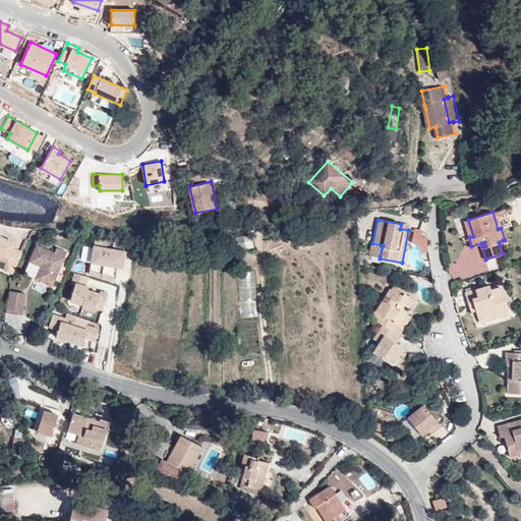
[(473,236),(468,220),(464,221),(469,237),(473,236)]
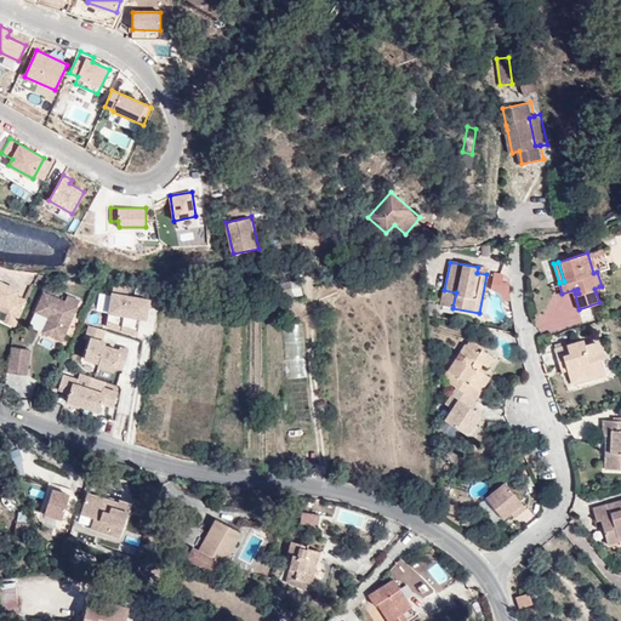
[(305,279),(289,283),(291,297),(303,295),(302,286),(305,285),(305,279)]
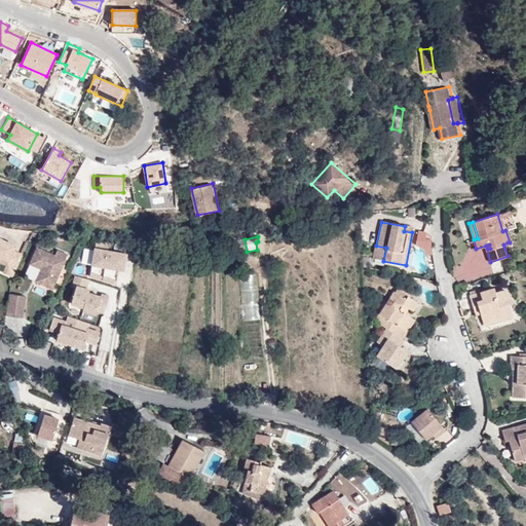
[(12,274),(22,253),(13,250),(14,245),(0,237),(0,260),(6,263),(3,270),(12,274)]
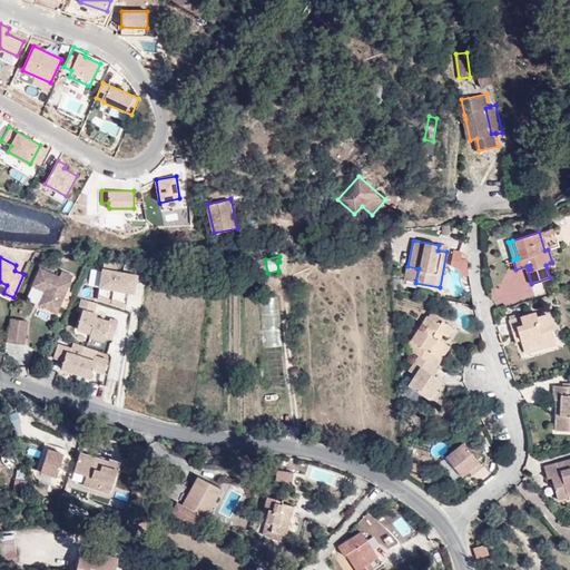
[(267,273),(265,259),(246,263),(251,276),(267,273)]
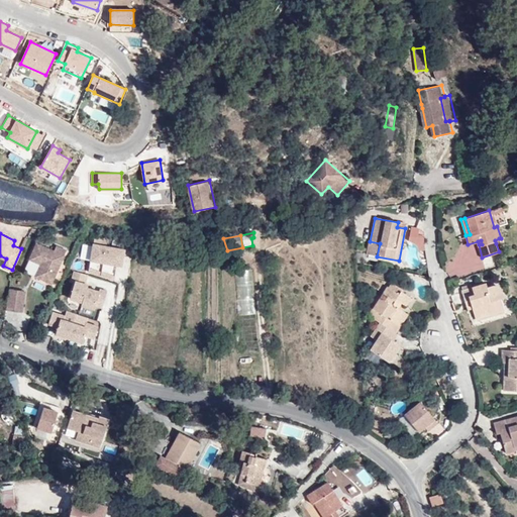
[(89,271),(114,278),(117,264),(122,265),(124,248),(106,245),(108,238),(94,236),(89,271)]
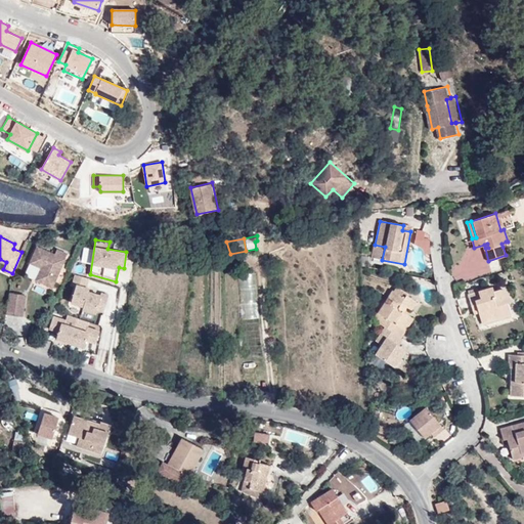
[(54,253),(50,251),(37,245),(30,262),(41,267),(36,279),(52,287),(67,252),(56,248),(55,250),(54,253)]
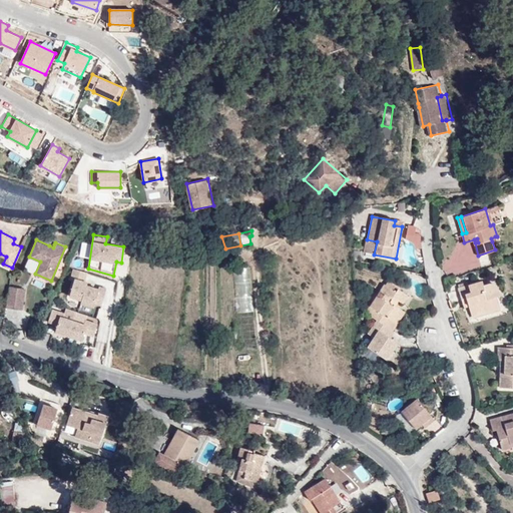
[(377,241),(367,239),(365,252),(374,254),(377,241)]
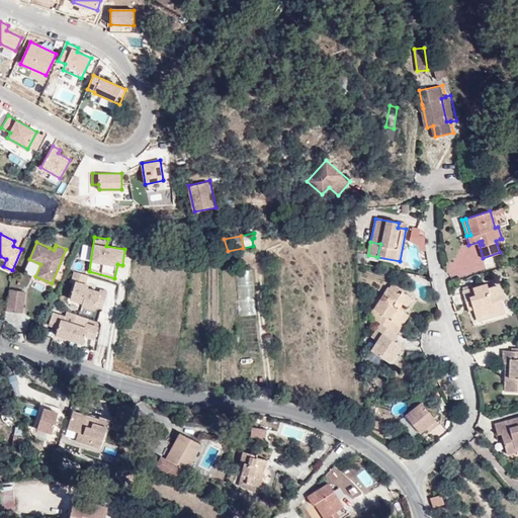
[(40,264),(29,259),(24,270),(24,271),(24,272),(32,275),(35,276),(40,264)]
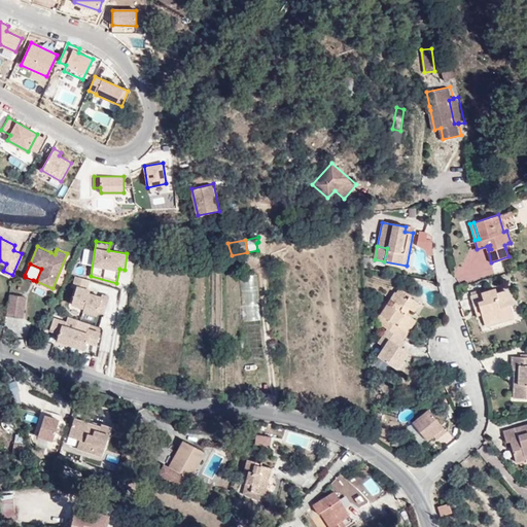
[(83,309),(97,313),(98,310),(104,312),(109,295),(102,293),(101,295),(89,292),(90,289),(86,288),(90,278),(76,274),(73,284),(76,285),(71,303),(84,307),(83,309)]
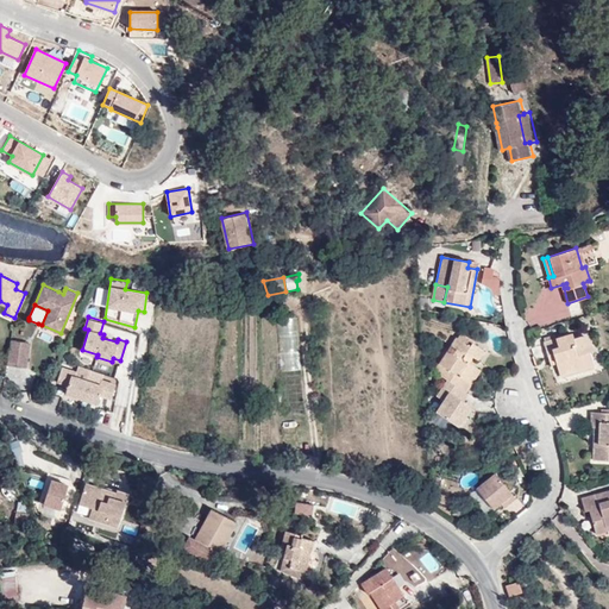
[(42,325),(39,328),(37,336),(56,344),(61,333),(42,325)]
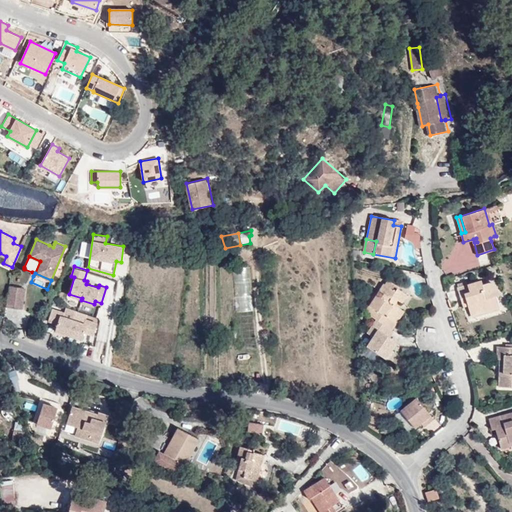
[(481,280),(458,287),(463,306),(468,305),(471,314),(499,306),(495,296),(499,294),(496,284),(490,282),(482,284),(481,280)]
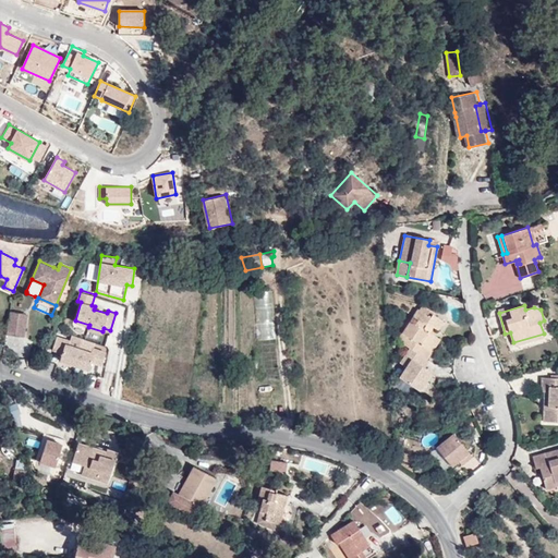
[(400,341),(402,343),(410,348),(426,359),(427,360),(432,352),(429,350),(438,338),(432,334),(434,329),(438,331),(444,323),(433,315),(431,318),(417,310),(402,332),(405,336),(400,341)]
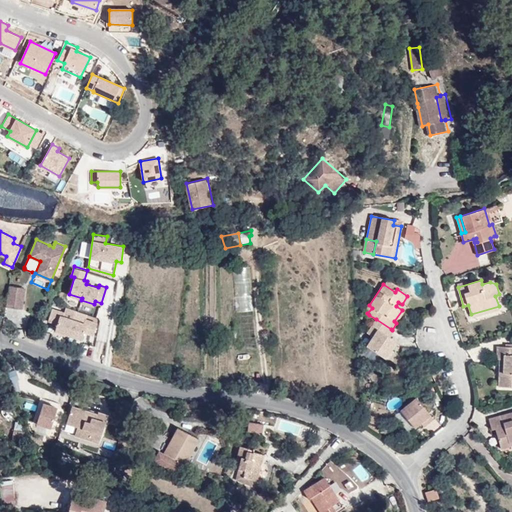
[(9,285),(6,305),(16,307),(19,287),(9,285)]
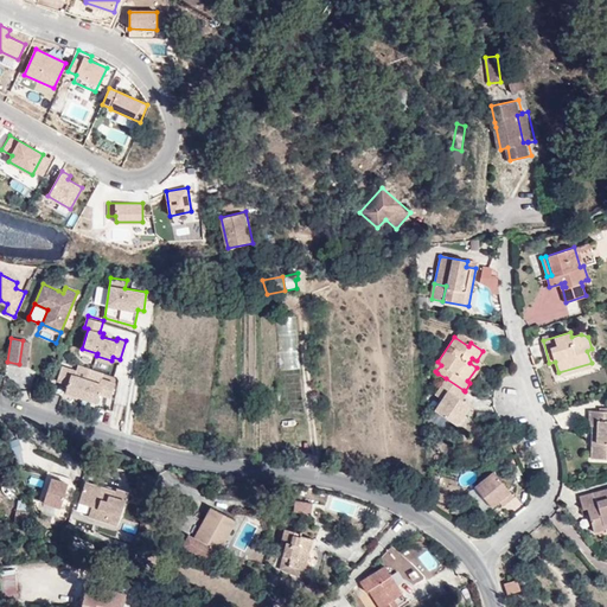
[(23,340),(19,364),(26,365),(30,340),(23,340)]
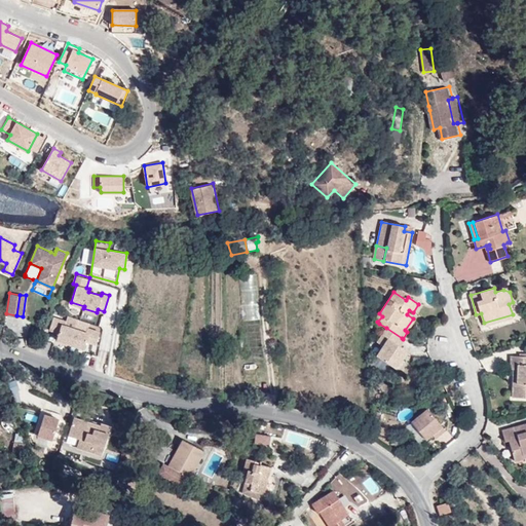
[(57,338),(70,343),(75,328),(78,318),(68,314),(67,320),(53,315),(49,328),(59,331),(57,338)]
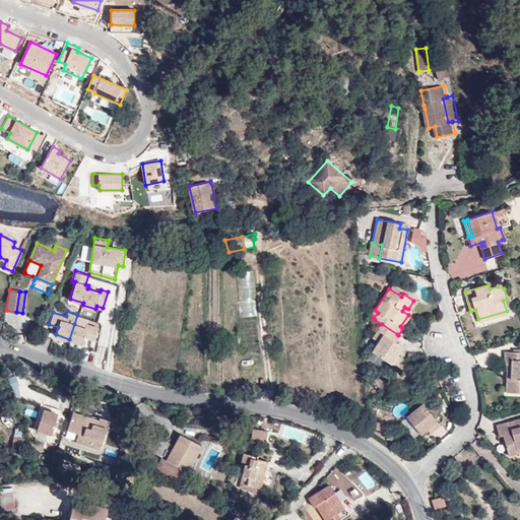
[(400,326),(402,328),(410,316),(408,315),(400,326)]
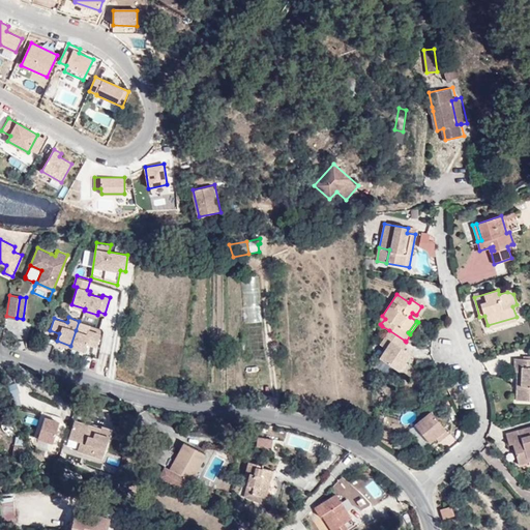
[(76,330),(70,346),(85,350),(87,343),(96,346),(100,333),(88,329),(87,333),(76,330)]
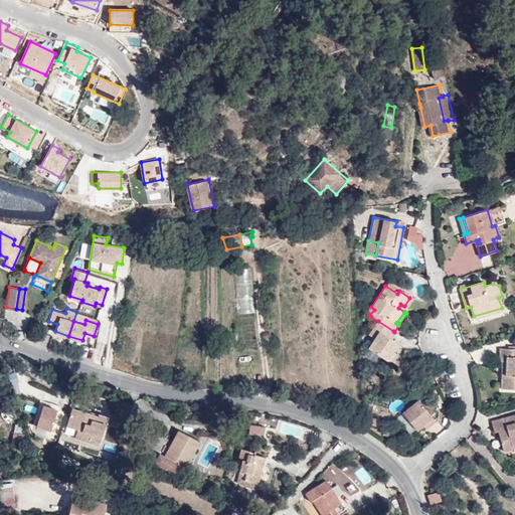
[(393,331),(378,321),(369,335),(375,339),(369,348),(386,360),(392,352),(397,344),(391,340),(389,339),(394,332),(393,331)]
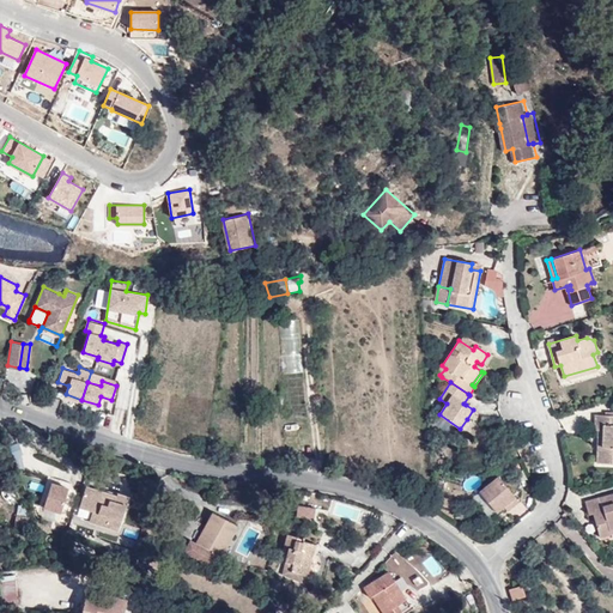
[(602,441),(599,441),(598,463),(612,463),(612,416),(596,416),(596,430),(599,430),(604,430),(602,441)]
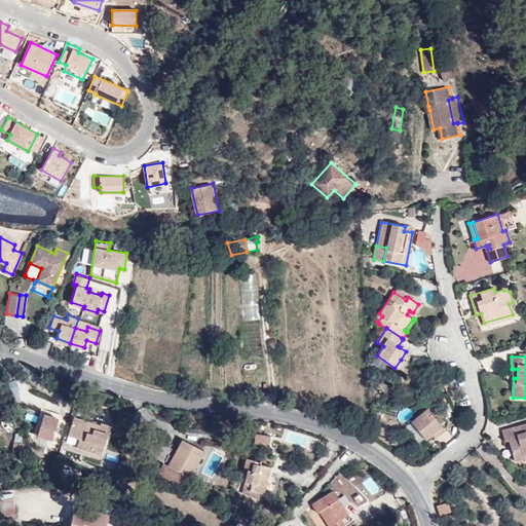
[(401,360),(395,368),(398,370),(404,362),(401,360)]
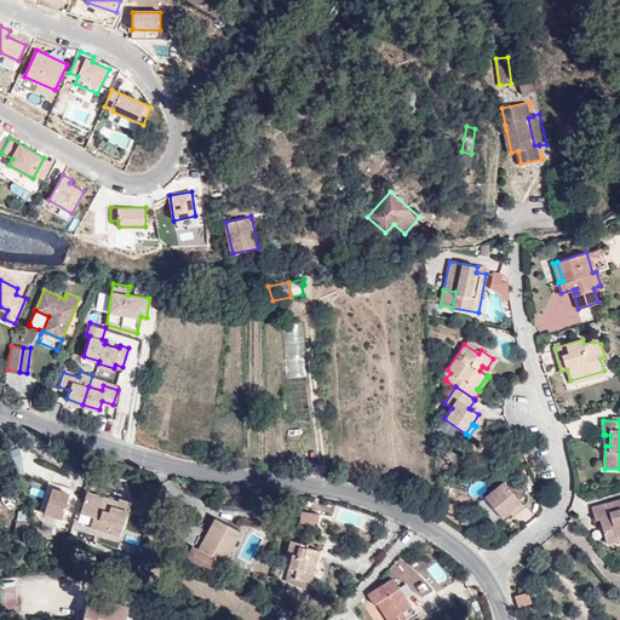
[(504,482),(486,497),(501,518),(509,512),(514,517),(523,507),(504,482)]
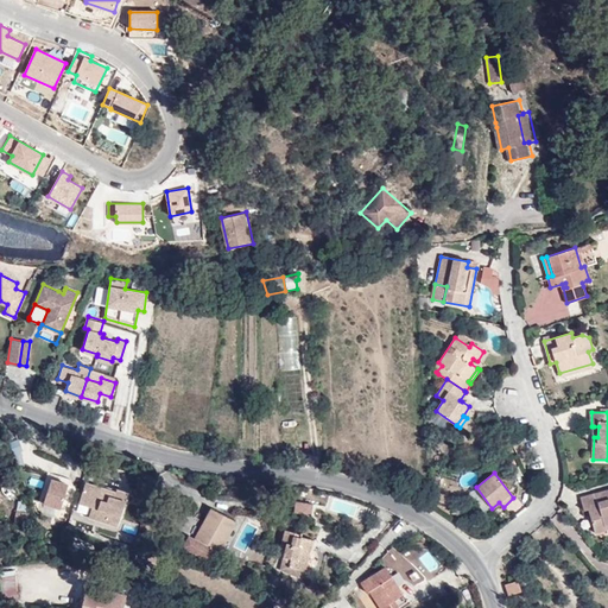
[(51,477),(44,502),(62,507),(69,483),(51,477)]
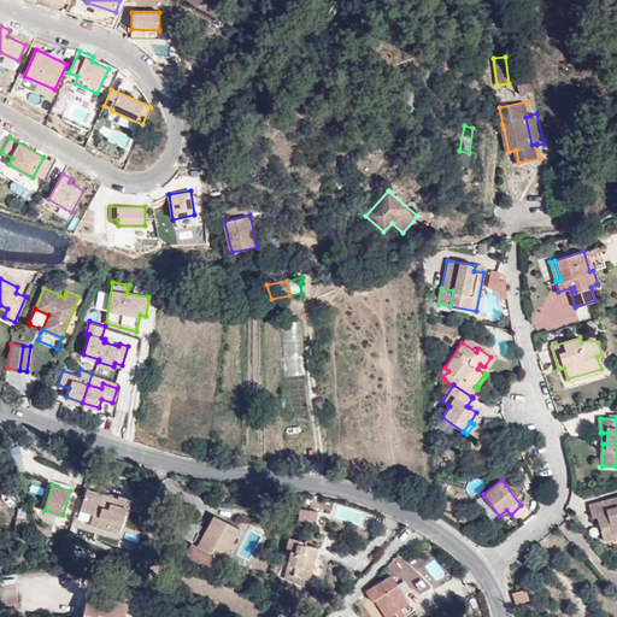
[(88,489),(81,510),(94,513),(90,524),(119,534),(130,500),(118,497),(118,499),(88,489)]
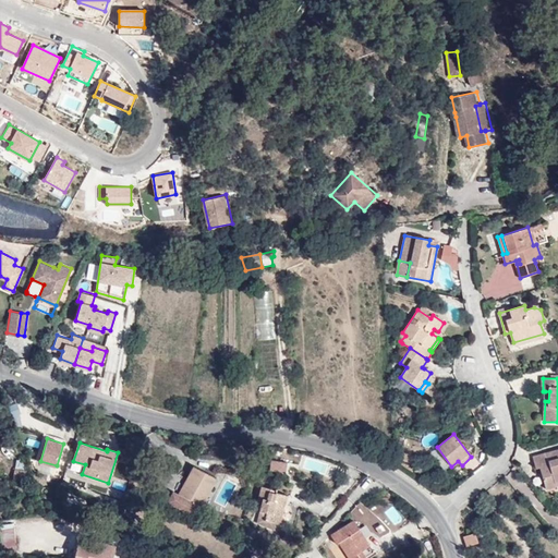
[(556,480),(557,478),(557,449),(534,456),(537,466),(541,466),(546,487),(557,484),(556,480)]
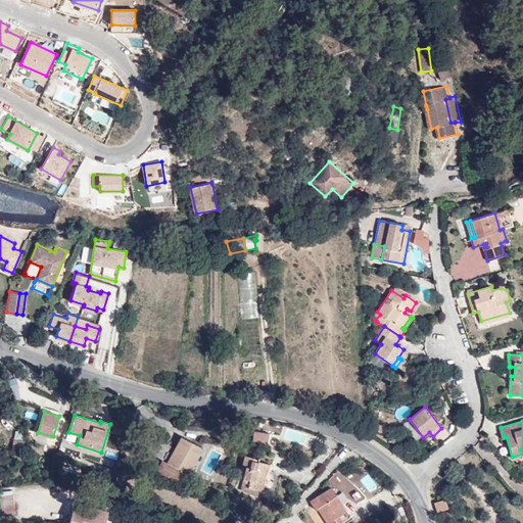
[(162,461),(158,469),(182,482),(196,457),(197,458),(202,448),(182,437),(168,464),(162,461)]
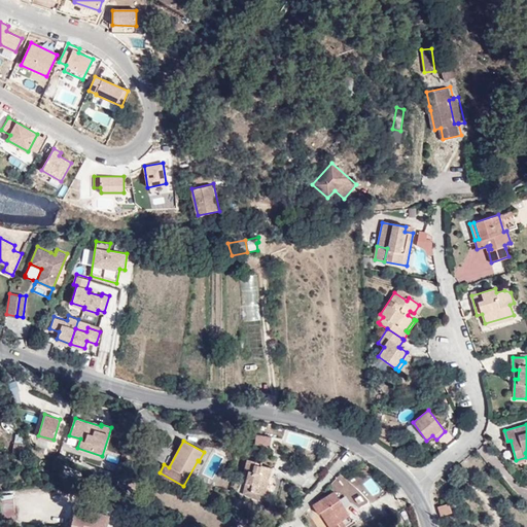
[(25,455),(27,446),(14,443),(12,452),(25,455)]
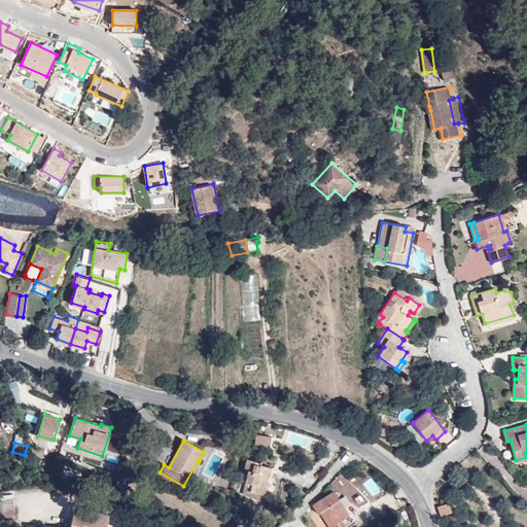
[(266,477),(269,478),(271,467),(261,464),(262,462),(248,459),(245,469),(249,470),(244,490),(260,493),(266,477)]
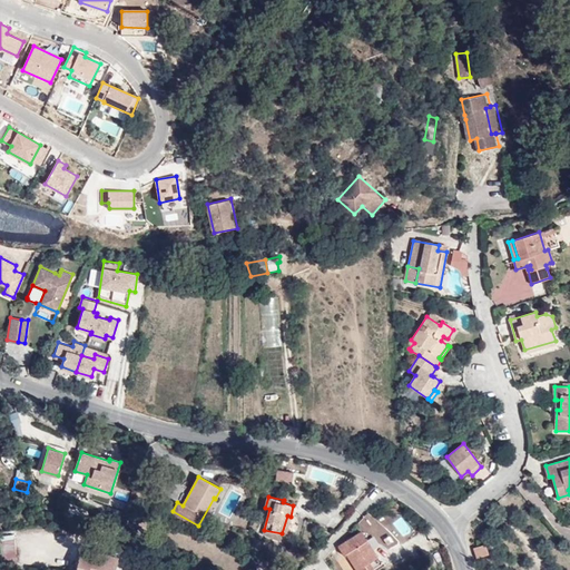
[(399,517),(392,523),(382,513),(375,520),(369,513),(357,523),(389,554),(412,530),(399,517)]
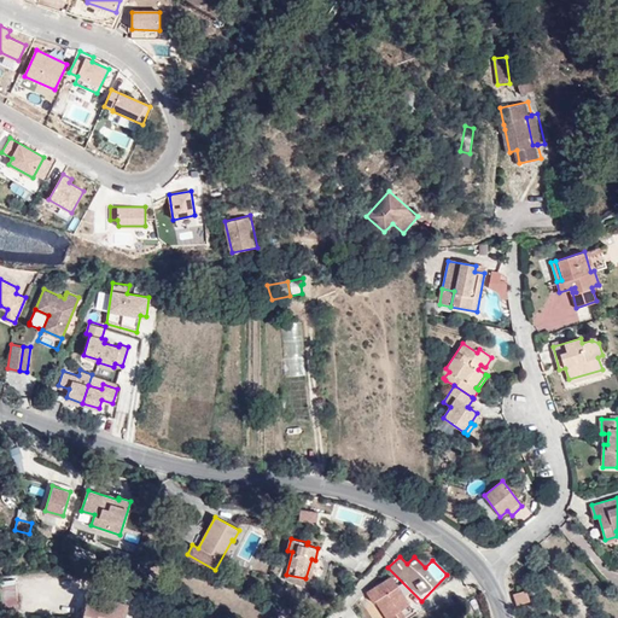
[(401,617),(397,613),(410,605),(391,577),(367,593),(373,604),(377,601),(386,617),(401,617)]
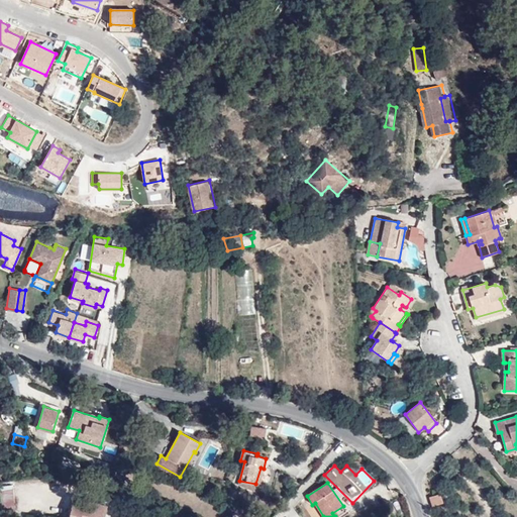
[(440,493),(429,497),(431,505),(442,502),(440,493)]
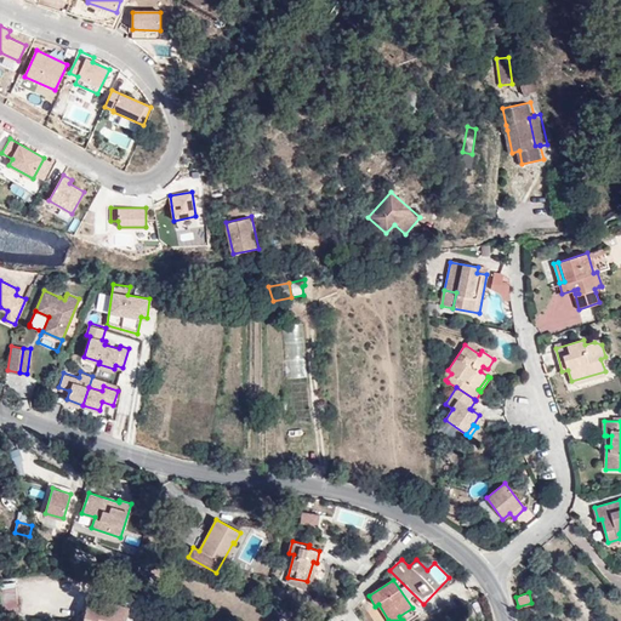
[(125,620),(129,608),(90,598),(84,620),(125,620)]
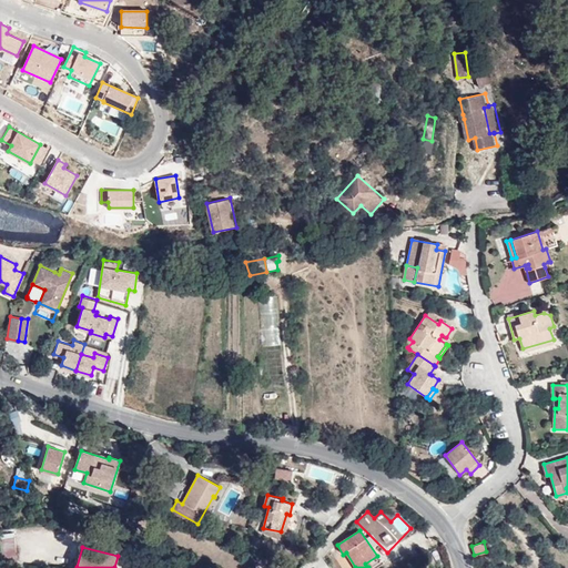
[(369,567),(381,561),(377,556),(365,564),(368,567),(369,567)]
